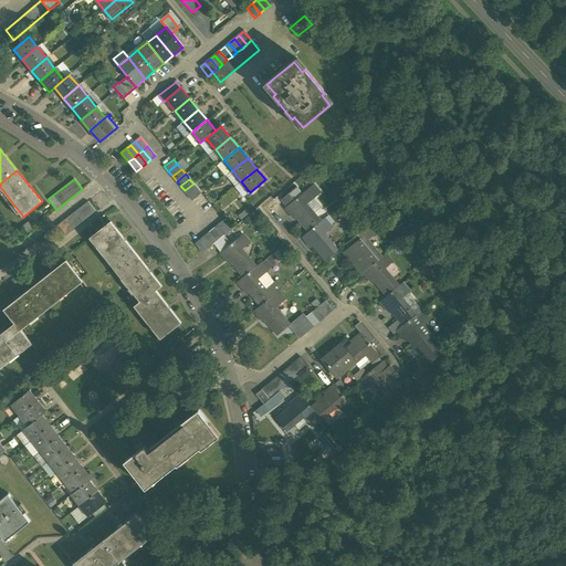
[(194,184),(185,190),(188,196),(197,188),(194,184)]
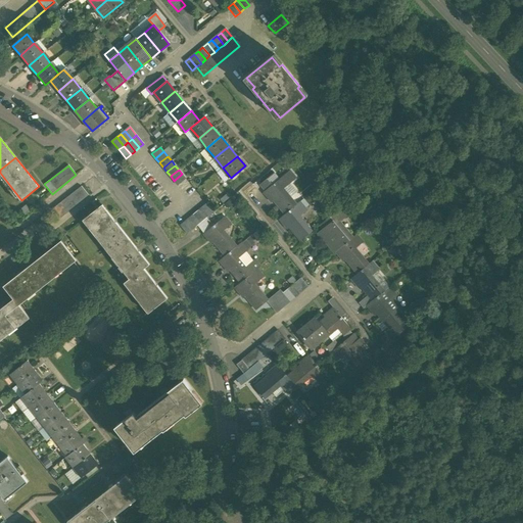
[(289,172),(284,176),(290,184),(295,179),(289,172)]
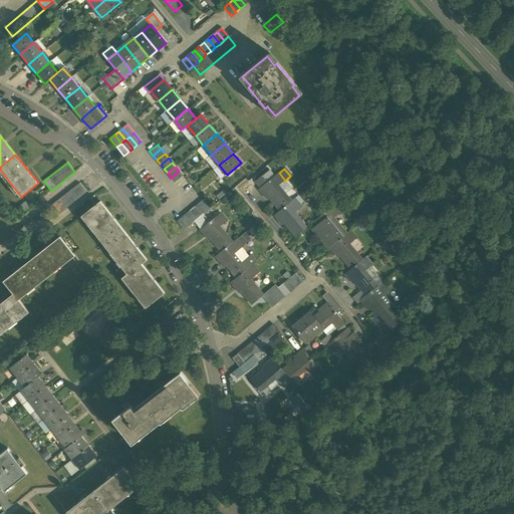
[(269,170),(256,182),(261,188),(275,176),(269,170)]
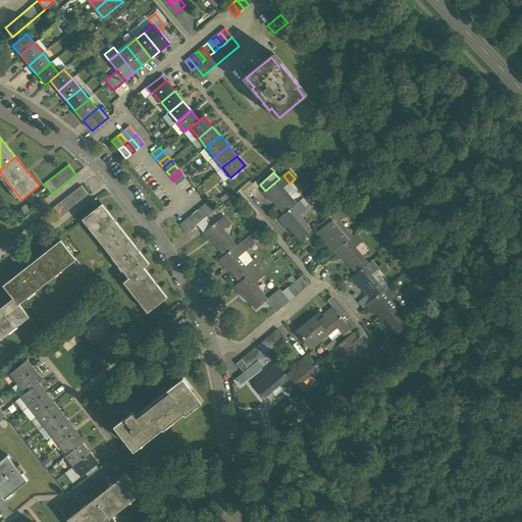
[(181,173),(173,180),(177,185),(186,178),(181,173)]
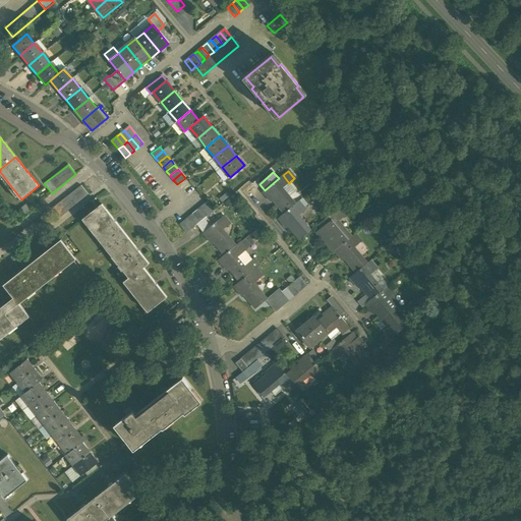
[(265,190),(263,191),(268,197),(270,195),(284,213),(295,204),(289,197),(286,199),(279,191),(289,183),(283,175),(279,178),(265,190)]
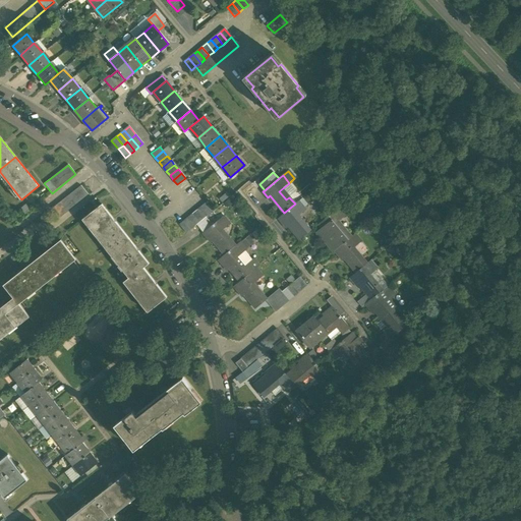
[(80,185),(52,208),(60,218),(89,194),(80,185)]
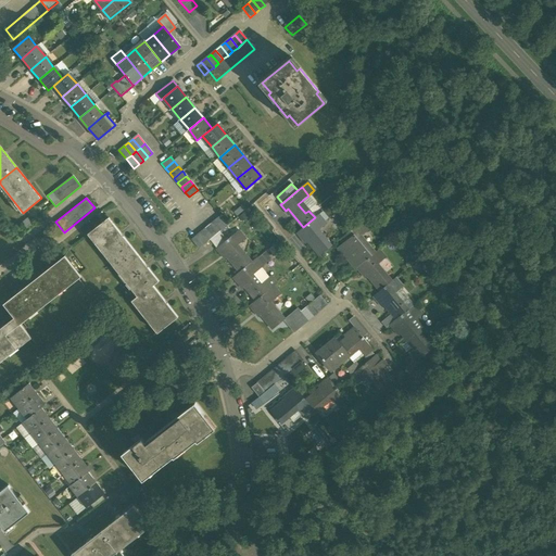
[(303,227),(297,232),(302,239),(304,237),(319,255),(331,247),(325,239),(321,241),(314,232),(325,223),(318,215),(315,217),(303,227)]
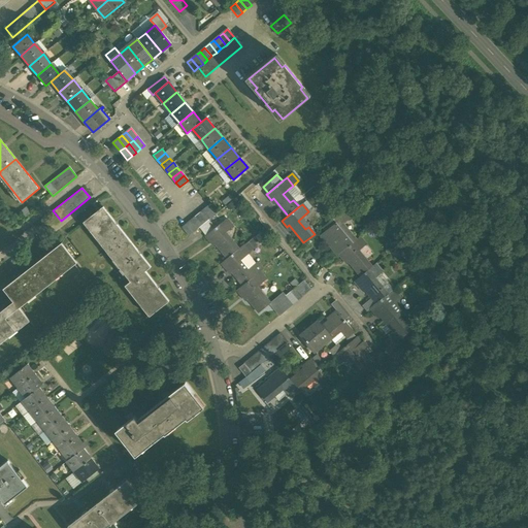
[(208,205),(204,208),(211,218),(216,213),(208,205)]
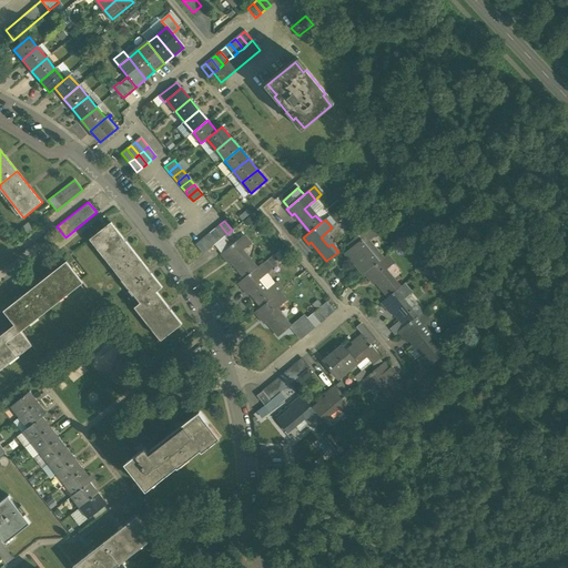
[(115,271),(137,254),(111,223),(90,239),(115,271)]
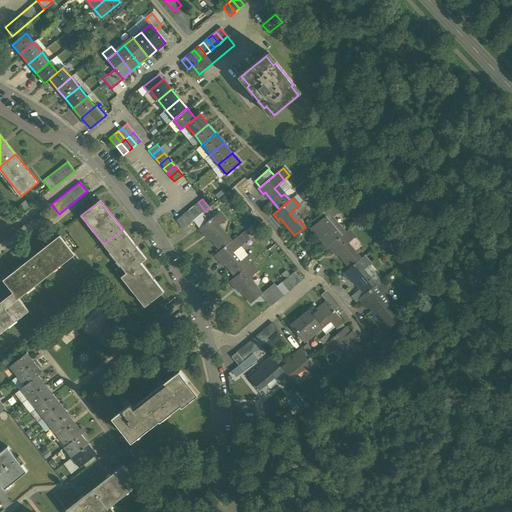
[(205,211),(198,202),(194,206),(201,214),(202,213),(205,211)]
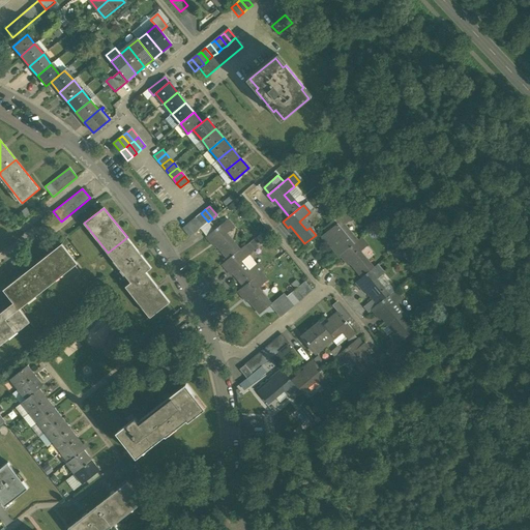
[(345,210),(324,228),(328,232),(325,235),(325,237),(340,256),(341,255),(357,240),(352,233),(349,236),(342,227),(352,218),(345,210)]
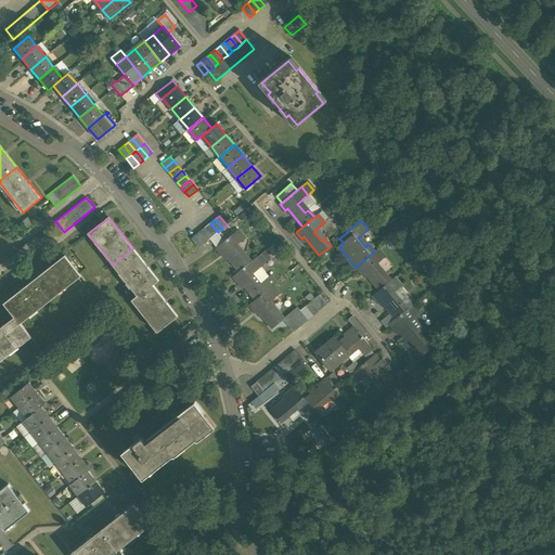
[(218,232),(210,223),(205,228),(213,236),(218,232)]
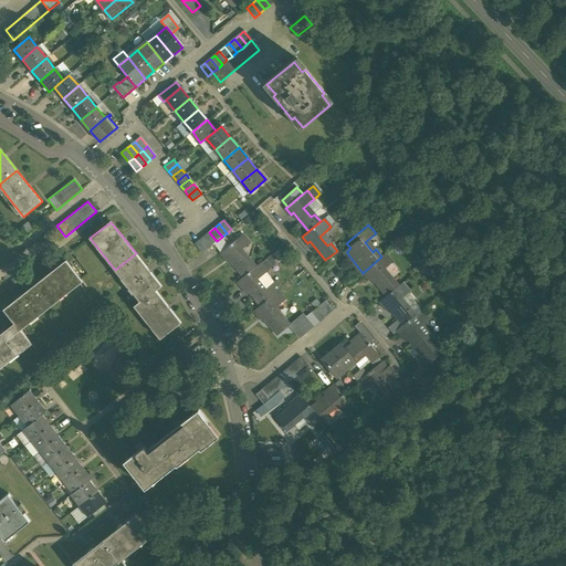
[(217,241),(209,232),(205,236),(212,245),(213,244),(217,241)]
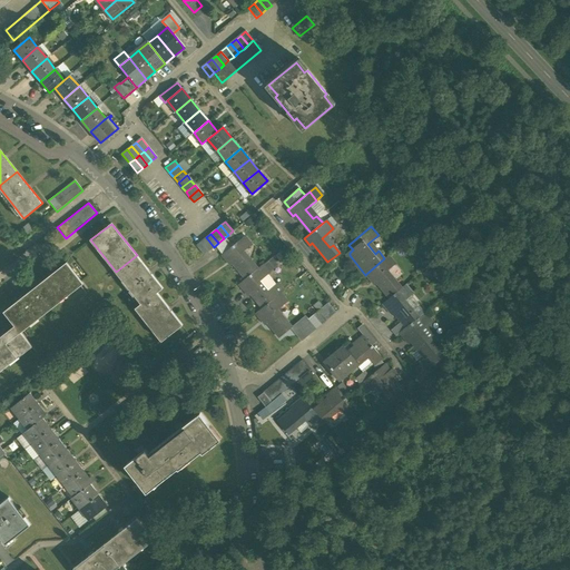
[(223,254),(223,255),(228,262),(229,259),(246,278),(258,268),(252,261),(248,264),(241,254),(252,245),(244,236),(233,246),(223,254)]
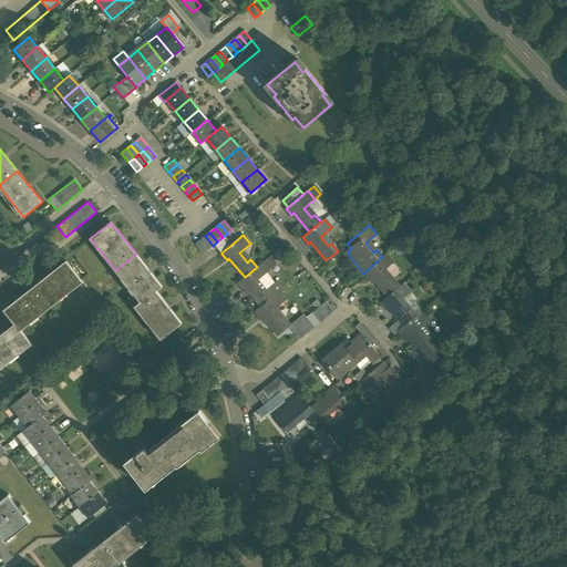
[(213,246),(205,236),(199,240),(207,249),(213,246)]
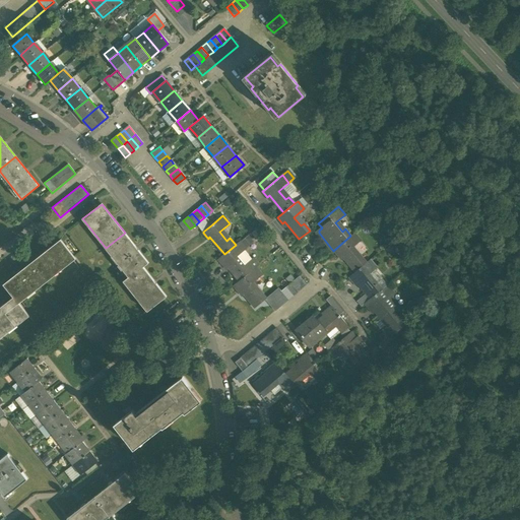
[(212,224),(205,216),(204,217),(199,221),(196,224),(203,232),(212,224)]
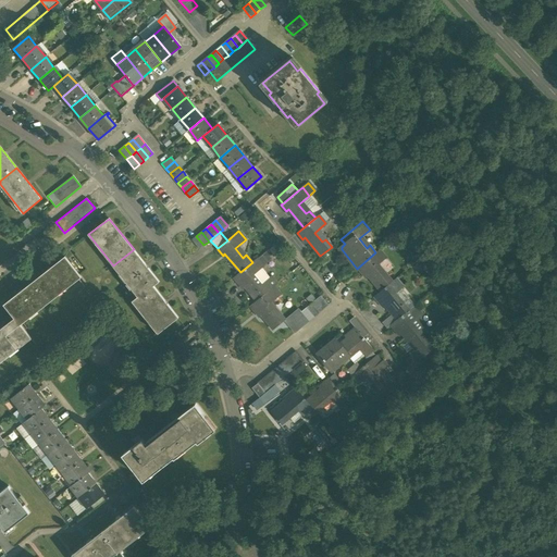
[(196,236),(192,240),(199,249),(203,245),(196,236)]
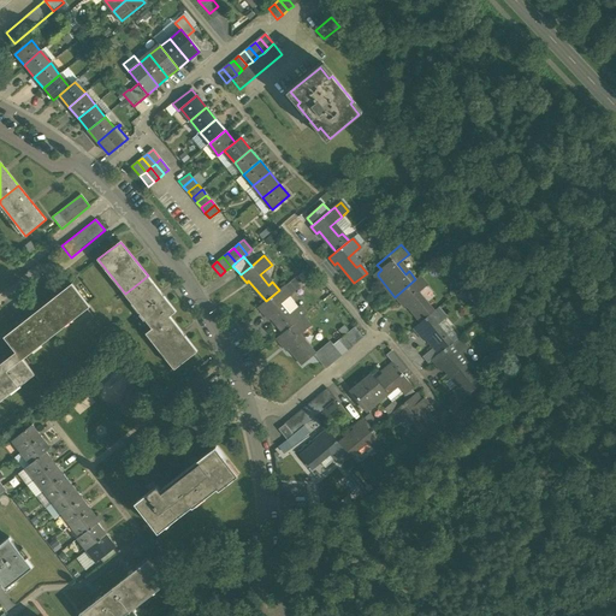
[(170,315),(176,311),(148,276),(125,294),(153,329),(170,315)]
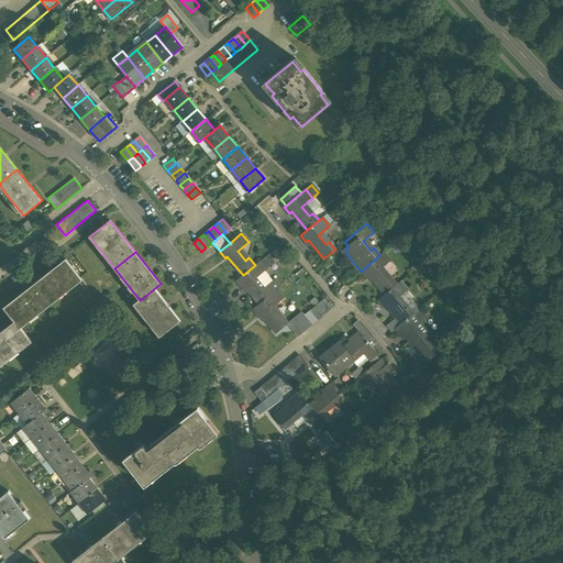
[(379,255),(362,271),(370,282),(372,279),(385,295),(396,285),(390,277),(387,280),(379,271),(390,261),(384,253),(379,255)]
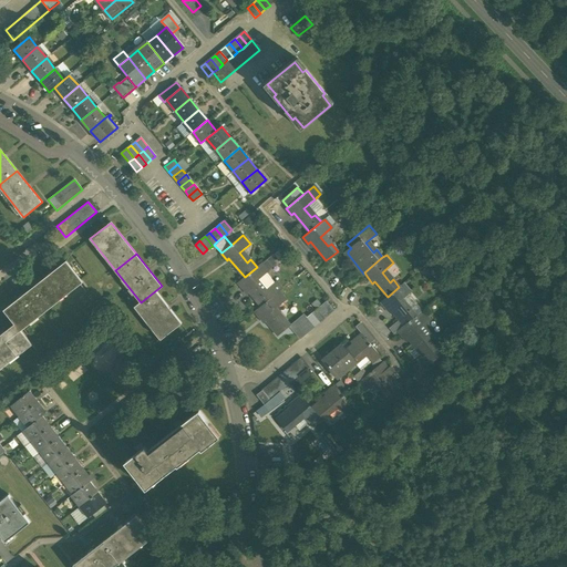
[(34,286),(51,307),(82,282),(65,261),(34,286)]
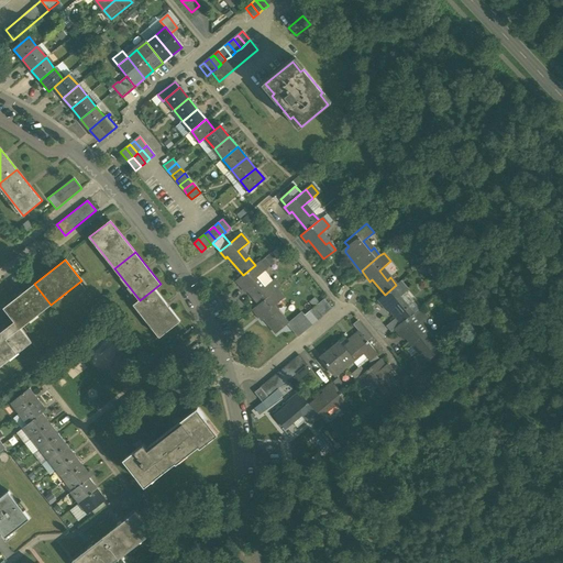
[(243,275),(236,280),(242,287),(244,285),(260,304),(275,291),(279,287),(273,280),(265,271),(258,262),(255,265),(243,275)]
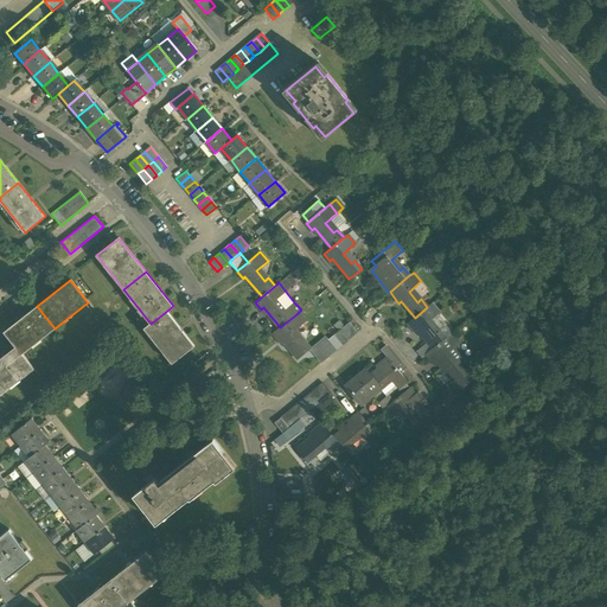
[(415,318),(408,323),(414,330),(416,328),(428,343),(433,349),(446,338),(439,330),(435,333),(427,323),(439,312),(432,304),(427,307),(415,318)]
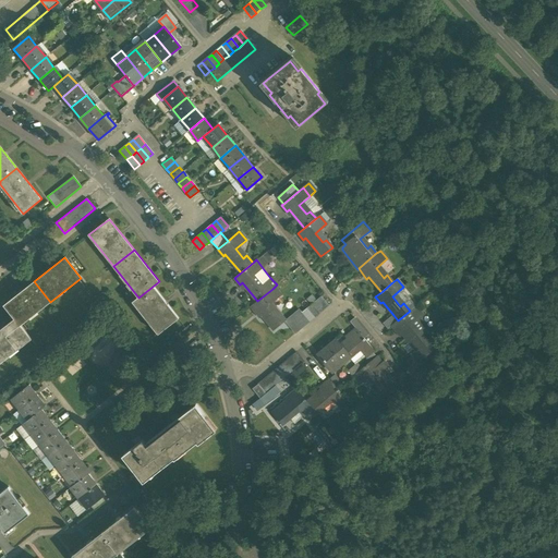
[(14,319),(20,326),(50,302),(34,281),(3,305),(14,319)]
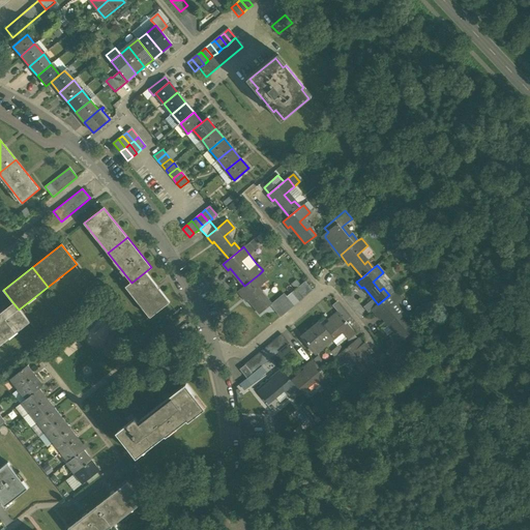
[(146,271),(131,283),(126,287),(150,317),(170,302),(146,271)]
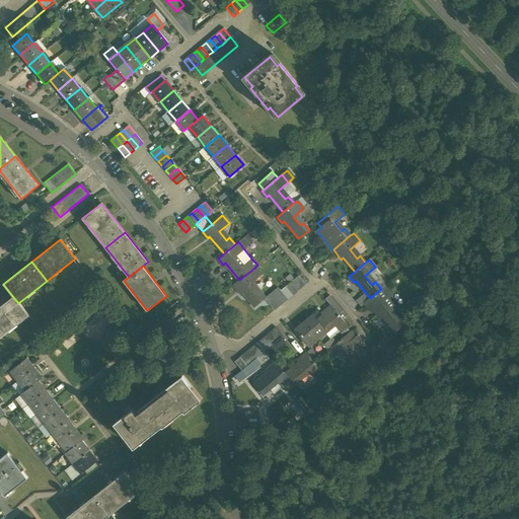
[(239,280),(233,285),(238,291),(240,290),(254,307),(266,297),(260,290),(255,292),(249,285),(260,276),(253,269),(239,280)]
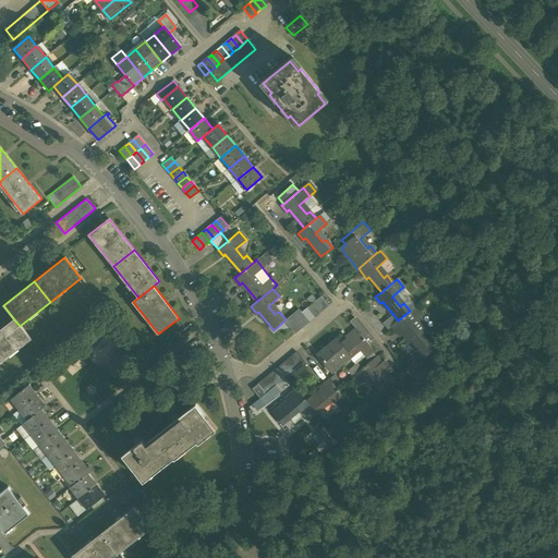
[(329,305),(322,295),(316,300),(325,308),(329,305)]
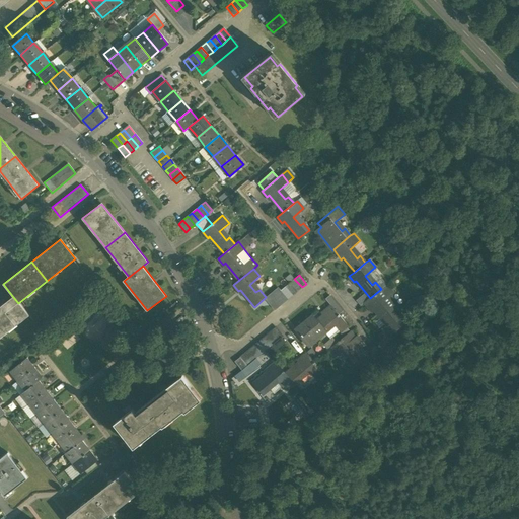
[(302,287),(294,279),(290,283),(297,291),(302,287)]
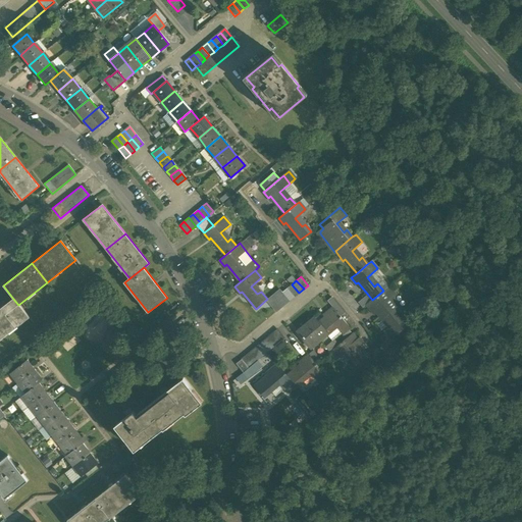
[(299,293),(292,284),(288,288),(295,297),(299,293)]
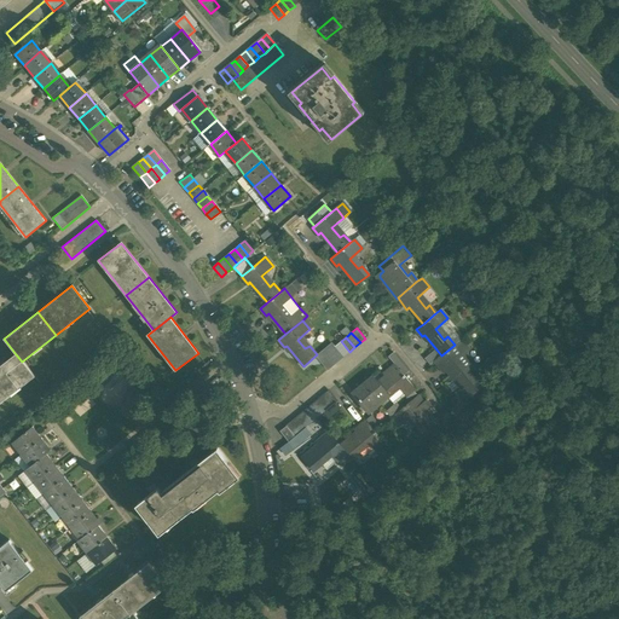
[(350,352),(341,341),(335,346),(343,356),(350,352)]
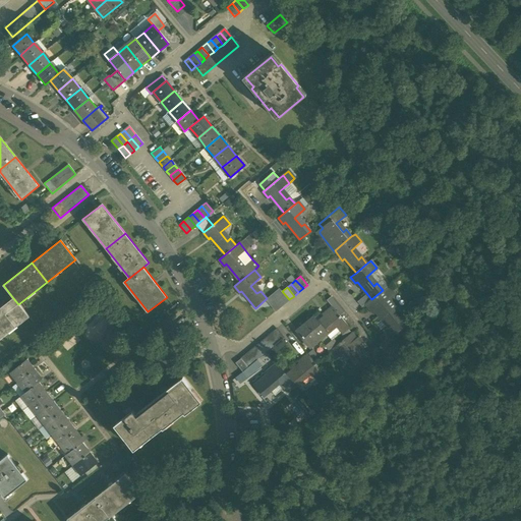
[(371,299),(365,304),(374,314),(375,312),(387,327),(399,316),(393,310),(398,305),(391,296),(393,295),(386,287),(383,290),(371,299)]
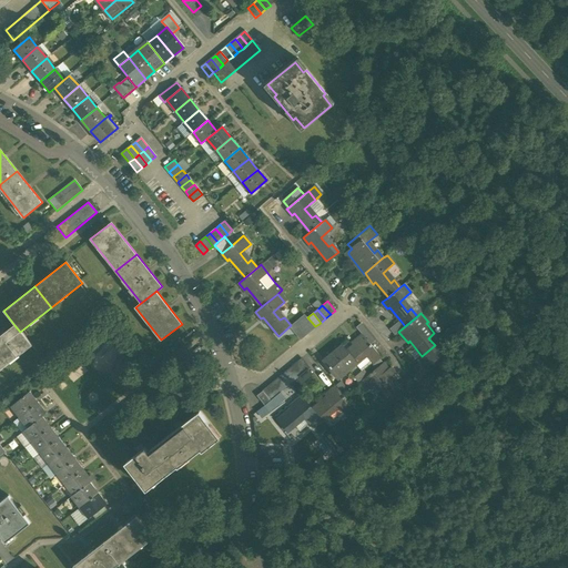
[(401,321),(389,330),(395,335),(398,332),(405,326),(401,321)]
